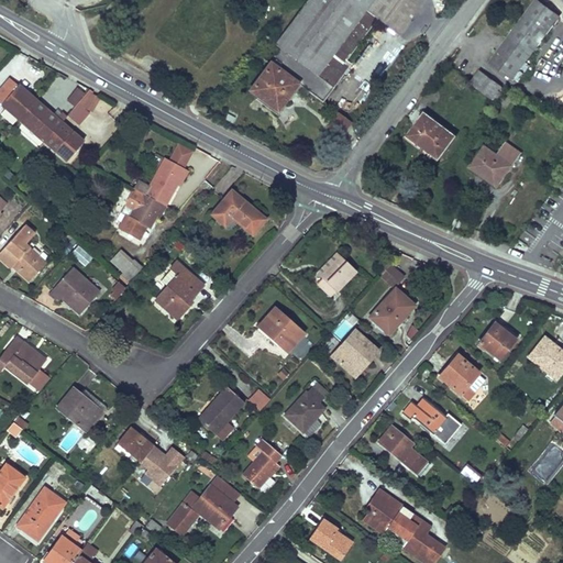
[(423,0),(309,0),(276,45),(280,48),(271,63),(298,84),(322,101),(349,67),(343,64),(345,61),(377,19),(398,34),(423,0)]
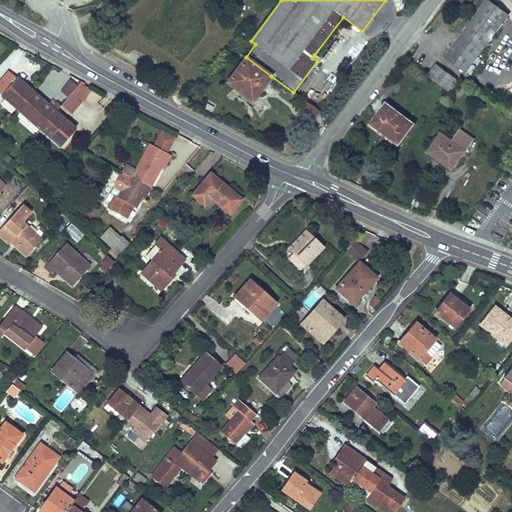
[(508,15),(488,0),(487,0),(446,57),(466,72),(508,15)]
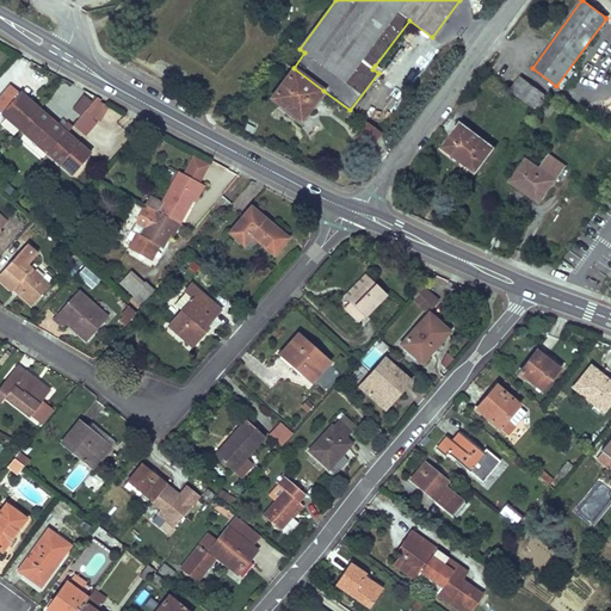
[(323,91),(294,68),(272,98),(302,121),(323,91)]
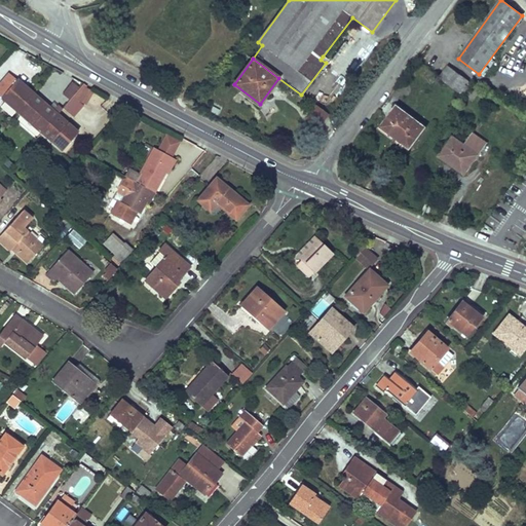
[(463,78),(448,67),(441,77),(456,88),(463,78)]
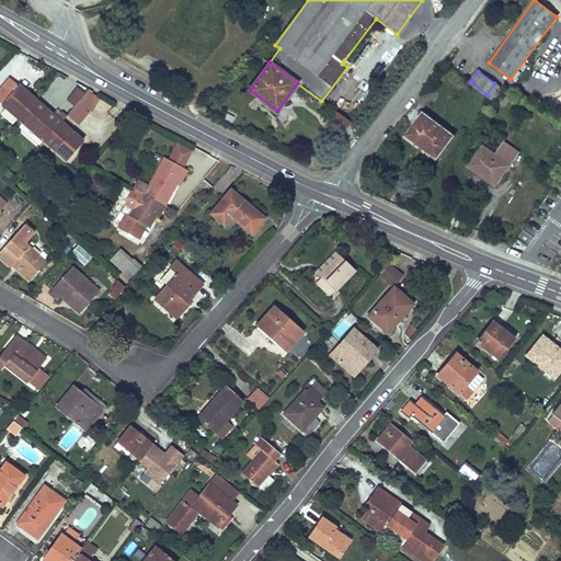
[(56,118),(10,79),(0,90),(0,101),(67,160),(83,141),(60,123),(66,117),(60,113),(56,118)]
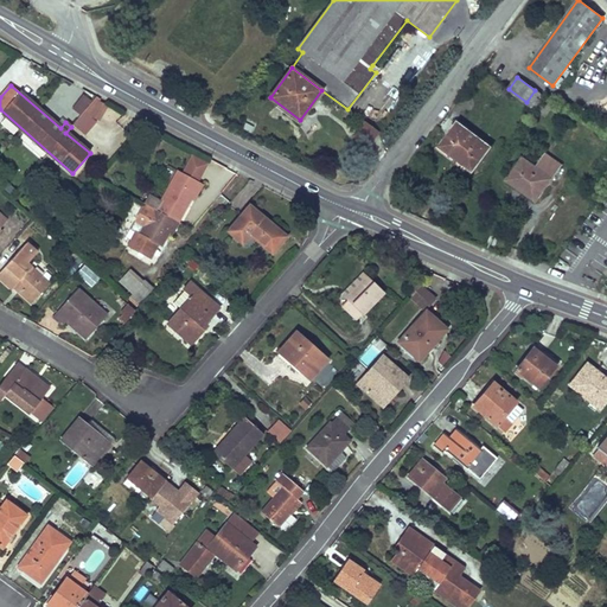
[(543,96),(535,90),(526,102),(535,108),(543,96)]
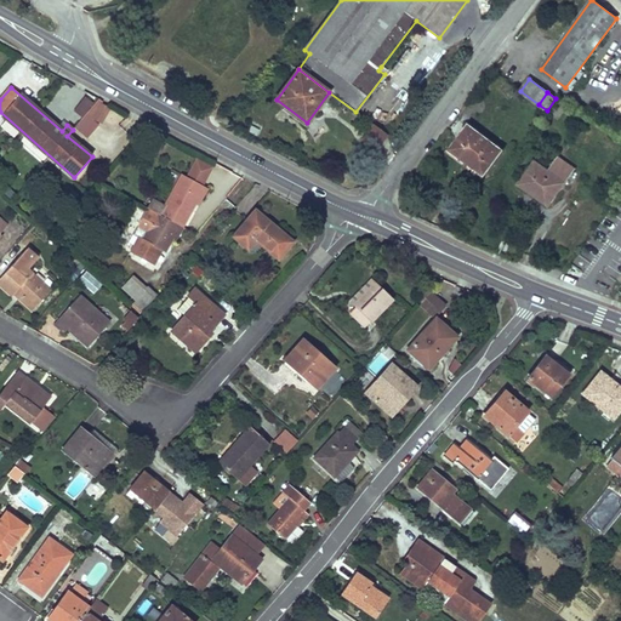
[(101,103),(92,118),(101,123),(109,108),(101,103)]
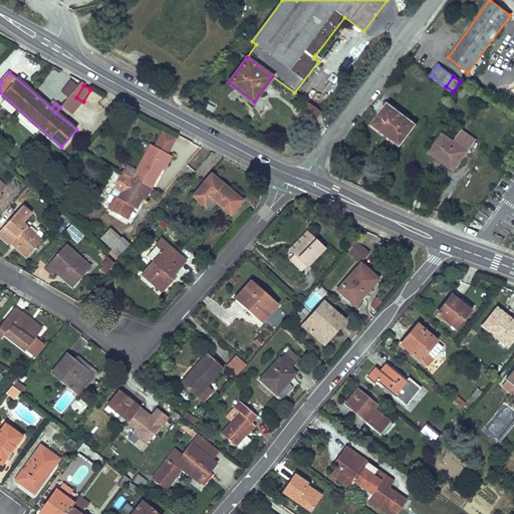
[(182,95),(179,100),(188,104),(190,99),(182,95)]
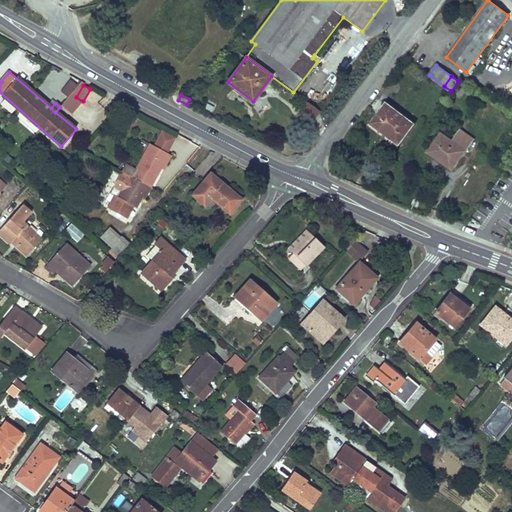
[(319,112),(308,103),(298,117),(309,125),(319,112)]
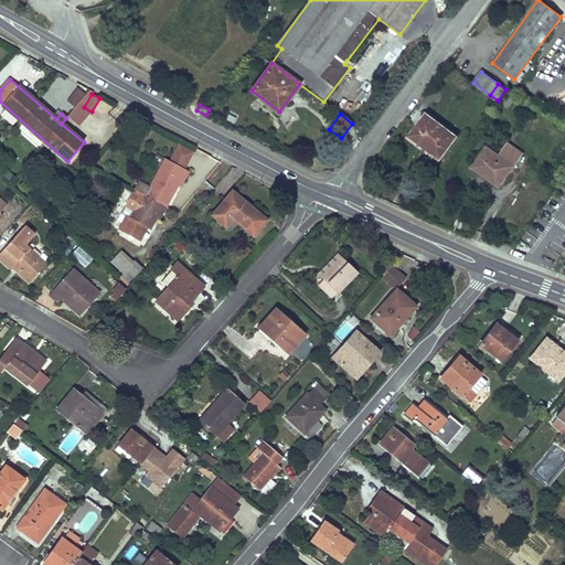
[(440,159),(457,137),(427,114),(409,136),(440,159)]
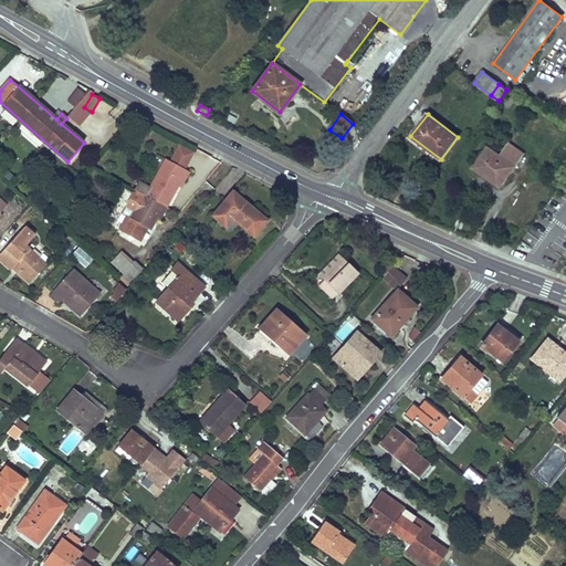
[(439,163),(441,159),(410,136),(408,139),(439,163)]
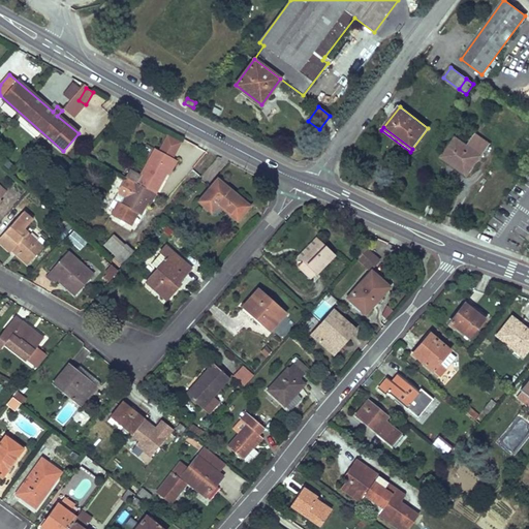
[(468,146),(456,137),(444,153),(457,162),(454,166),(466,176),(489,146),(475,135),(468,146)]
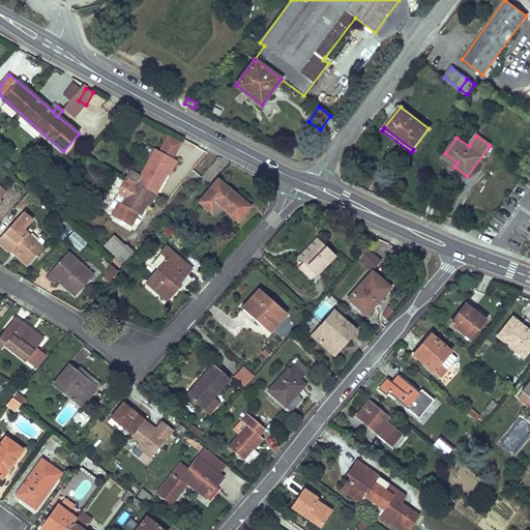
[(179,148),(194,155),(200,147),(184,139),(179,148)]
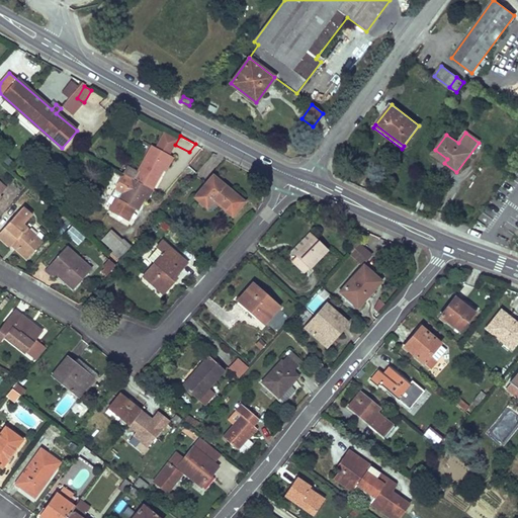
[(171,156),(152,146),(138,171),(127,166),(123,173),(150,188),(153,189),(164,169),(171,157),(171,156)]
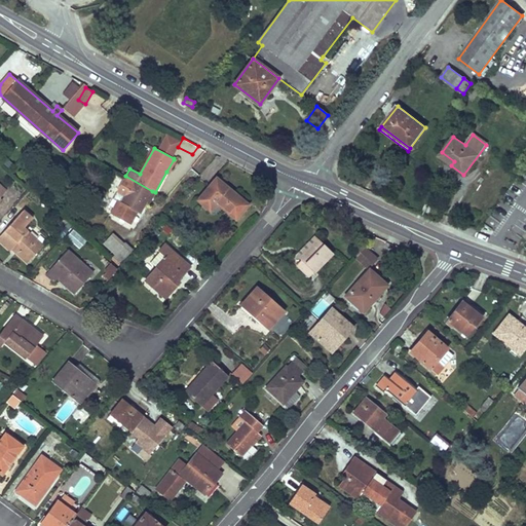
[(454,161),(442,152),(439,156),(451,165),(454,161)]
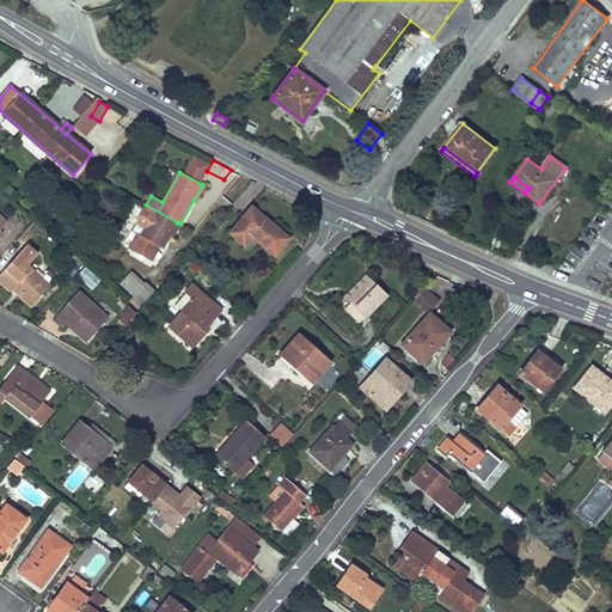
[(202,185),(194,200),(196,202),(204,187),(202,185)]
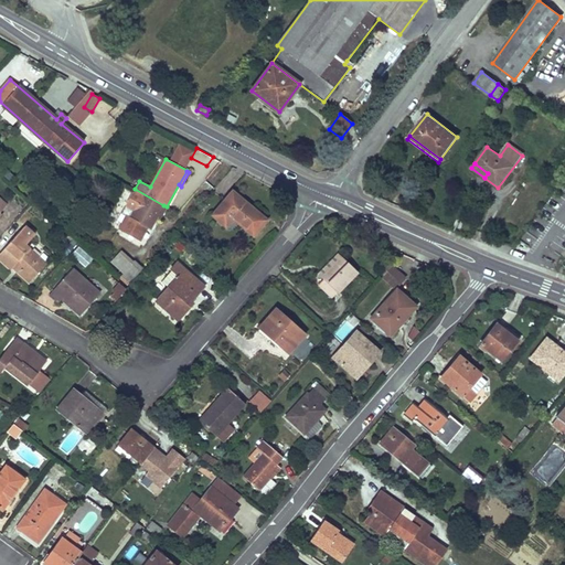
[(126,215),(119,227),(140,240),(147,227),(151,228),(158,215),(163,205),(135,189),(126,205),(134,210),(130,217),(126,215)]
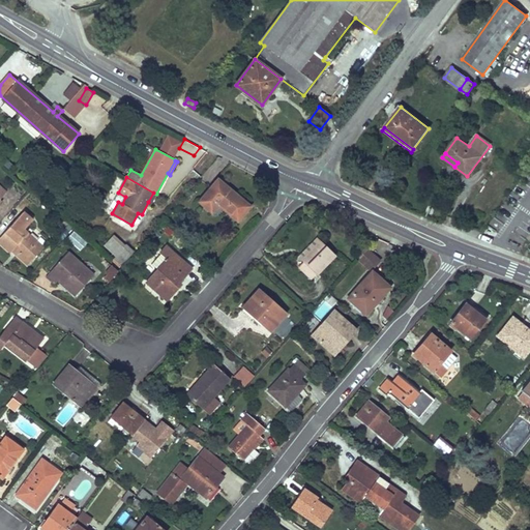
[(217,180),(200,202),(211,211),(217,203),(237,219),(248,206),(217,180)]
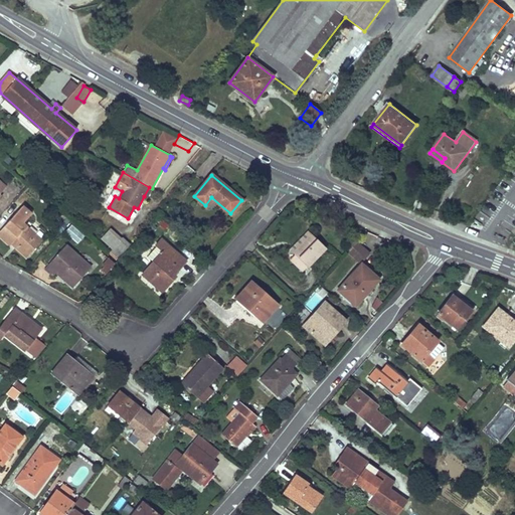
[(22,206),(0,229),(0,235),(10,244),(12,243),(27,256),(41,240),(22,224),(31,214),(22,206)]
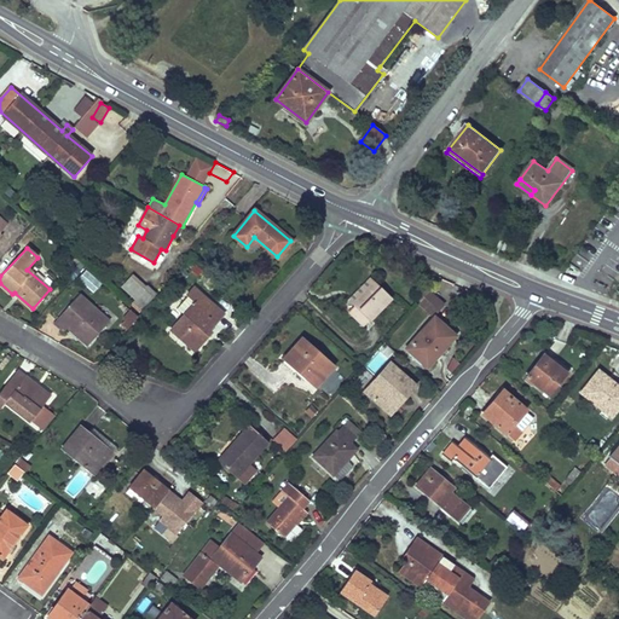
[(93,290),(102,282),(86,268),(79,277),(93,290)]
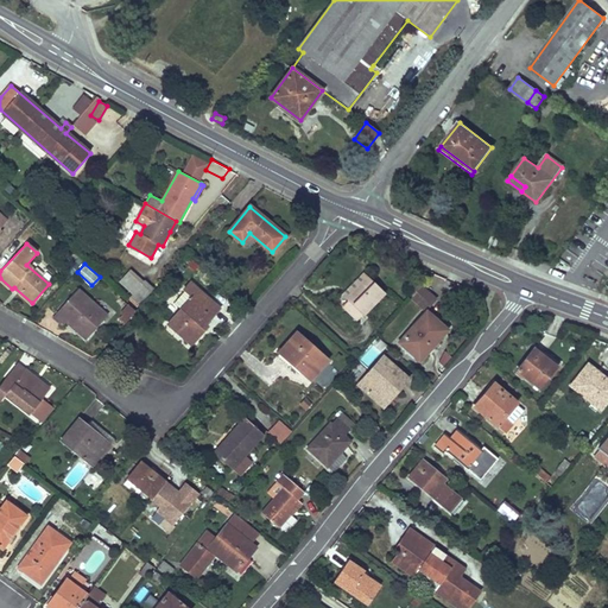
[(363,273),(342,295),(346,298),(366,277),(363,273)]
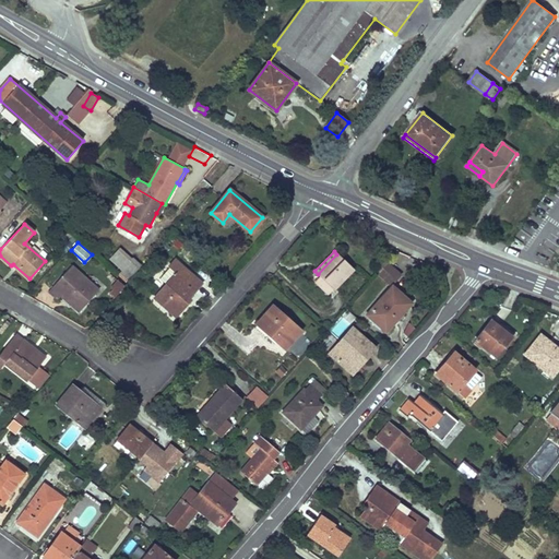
[(336,254),(318,274),(320,276),(314,282),(328,294),(333,288),(333,289),(353,270),(336,254)]
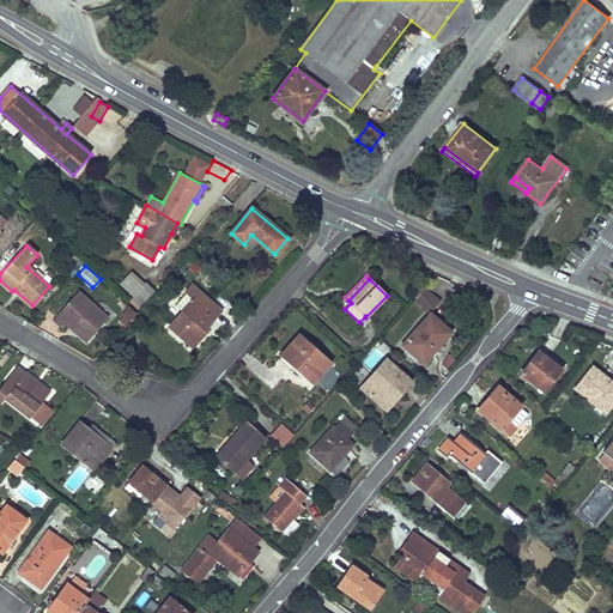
[(145,284),(132,299),(140,308),(155,292),(145,284)]
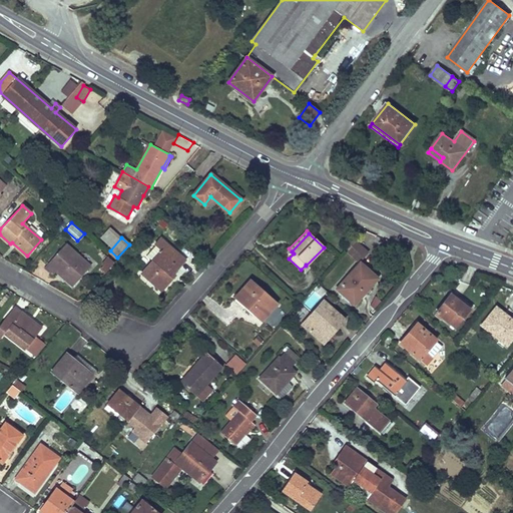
[(160,238),(154,244),(155,245),(146,255),(152,261),(141,273),(161,291),(173,277),(171,276),(184,261),(160,238)]
